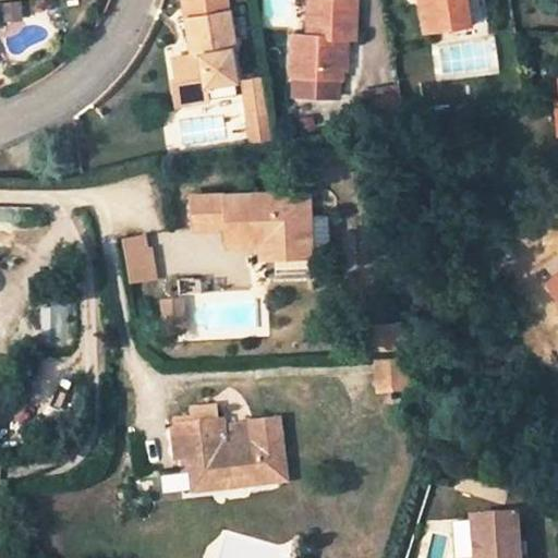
[(352,0),(305,0),(303,34),(290,33),(288,75),(291,76),(290,96),(335,98),(336,79),(338,79),(338,69),(339,47),(332,47),(334,36),(340,36),(343,37),(351,37),(352,0)]
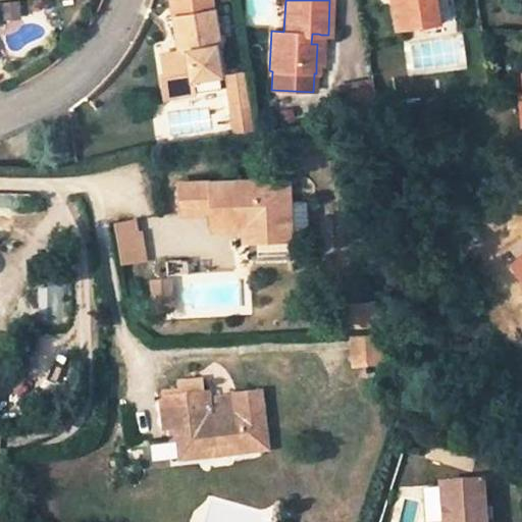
[(403,31),(398,0),(390,0),(396,32),(403,31)]
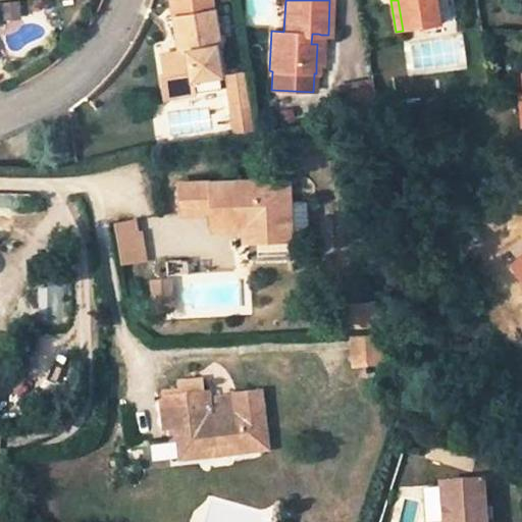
[(398,0),(403,31),(437,24),(433,0),(398,0)]
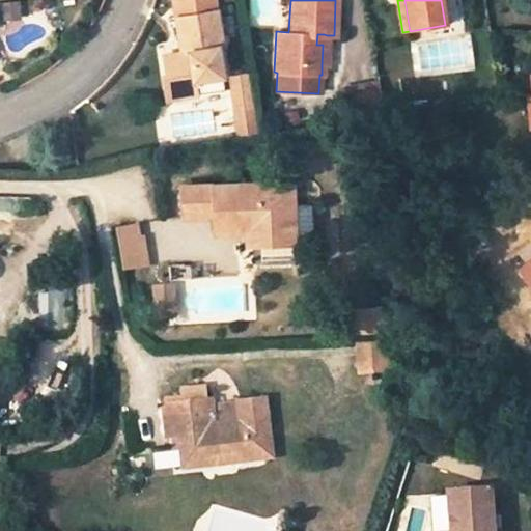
[(454,24),(450,0),(441,0),(445,25),(454,24)]
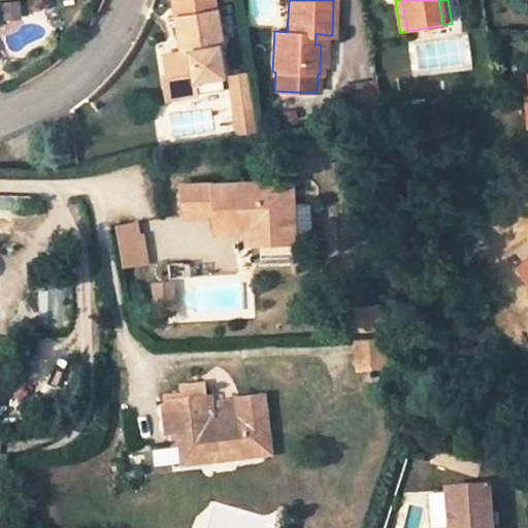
[(219,77),(215,50),(219,48),(213,12),(173,18),(176,42),(184,41),(185,53),(186,54),(178,55),(161,58),(163,74),(172,73),(176,99),(222,92),(219,77)]
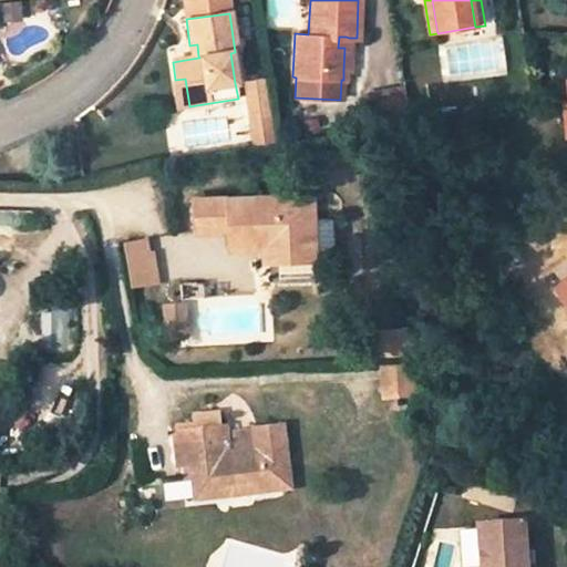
[(346,37),(339,37),(338,48),(344,48),(343,70),(348,70),(349,38),(346,37)]
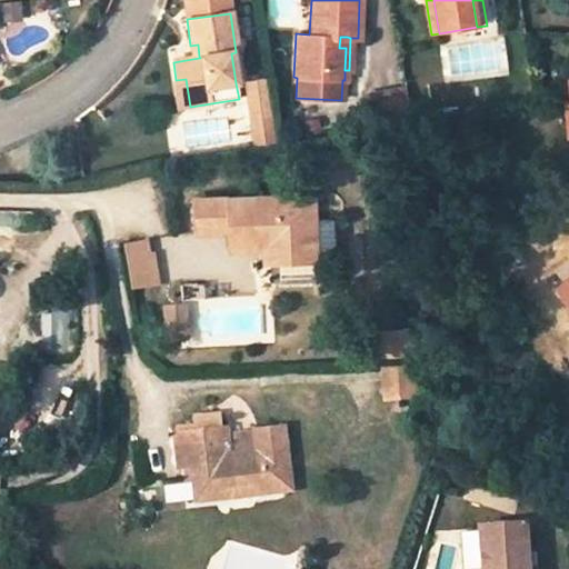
[(199,57),(198,45),(190,46),(192,58),(192,59),(200,58),(199,57)]
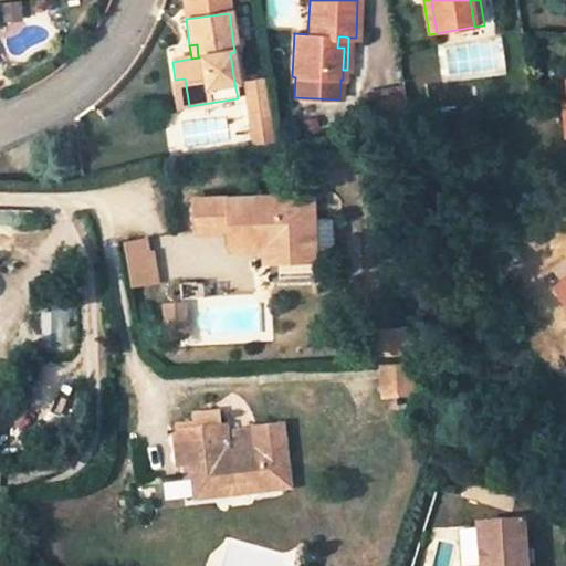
[(264,83),(263,76),(243,80),(245,86),(264,83)]
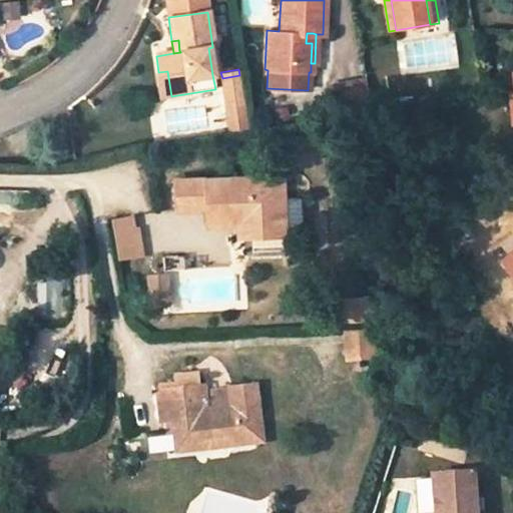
[(171,96),(167,71),(158,72),(161,98),(171,96)]
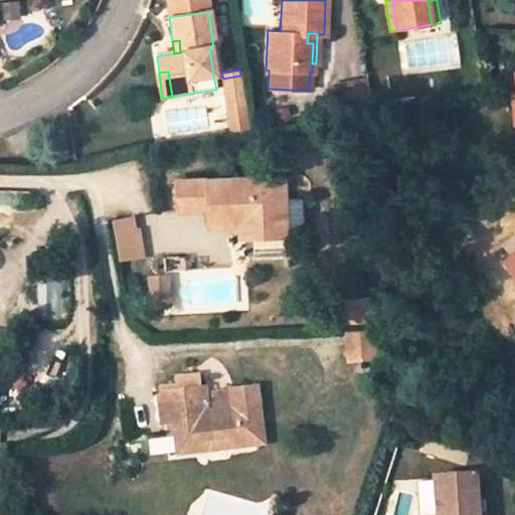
[(249,128),(240,75),(223,78),(231,131),(249,128)]
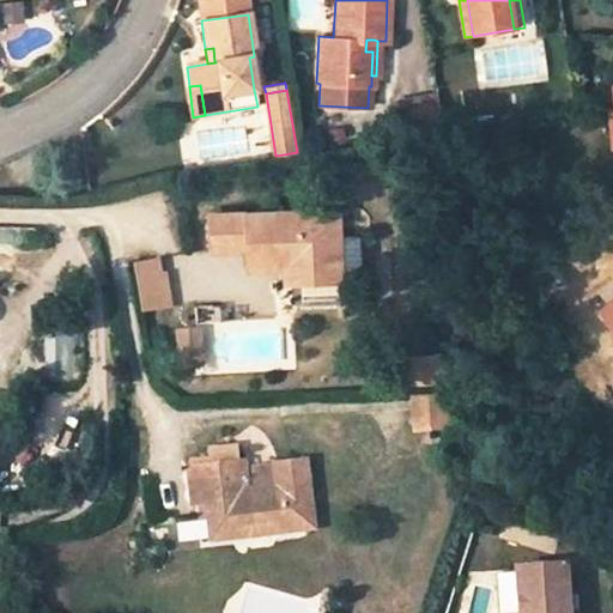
[(393,103),(399,135),(439,129),(435,97),(393,103)]
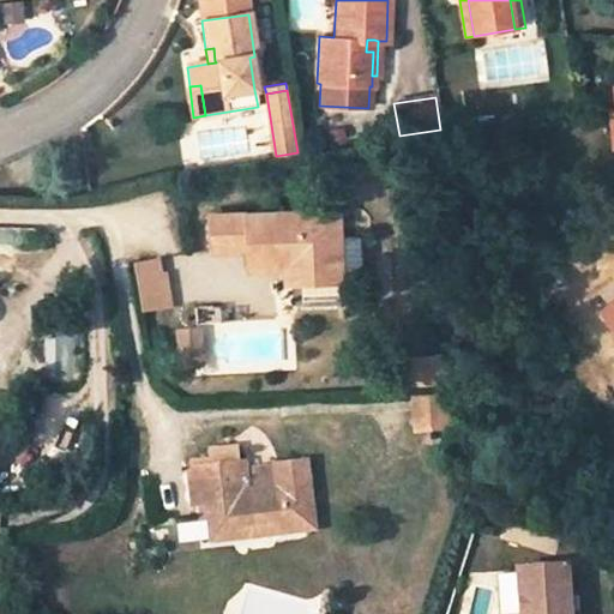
[(342,280),(338,211),(208,215),(210,251),(247,250),(247,268),(286,266),(301,265),(302,280),(342,280)]
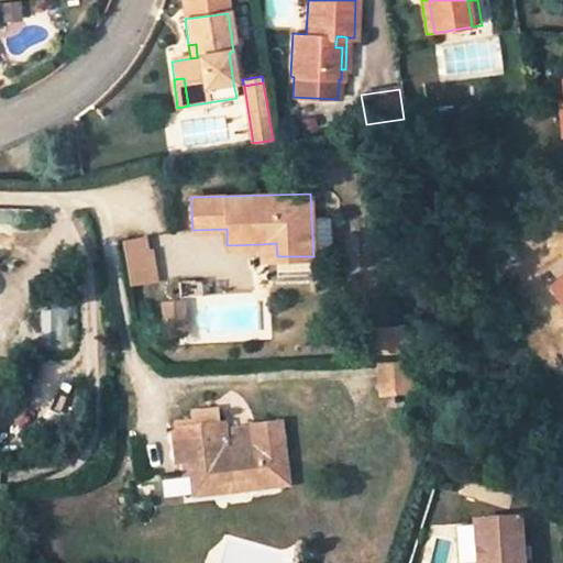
[(263,257),(277,256),(276,243),(262,244),(263,257)]
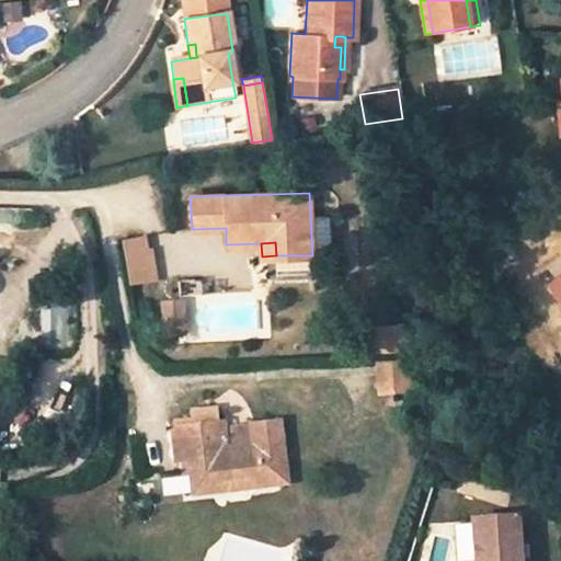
[(560,275),(547,286),(560,305),(560,275)]
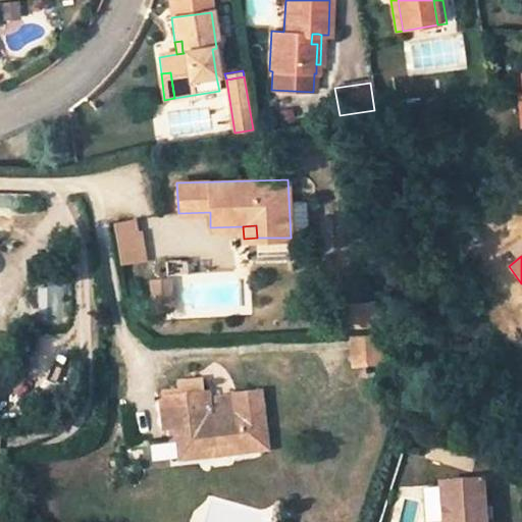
[(168,279),(151,280),(152,290),(168,289),(168,279)]
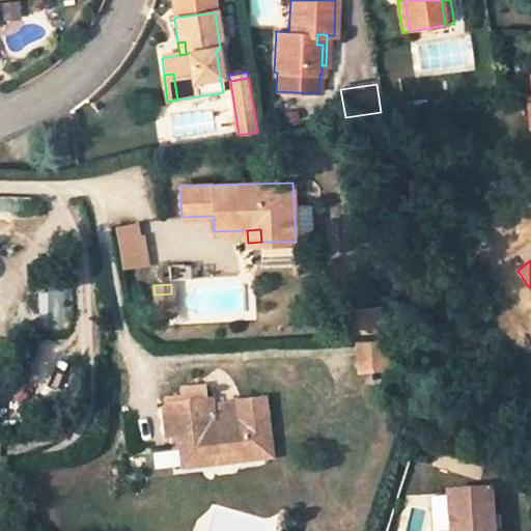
[(171,294),(155,295),(155,311),(172,310),(171,294)]
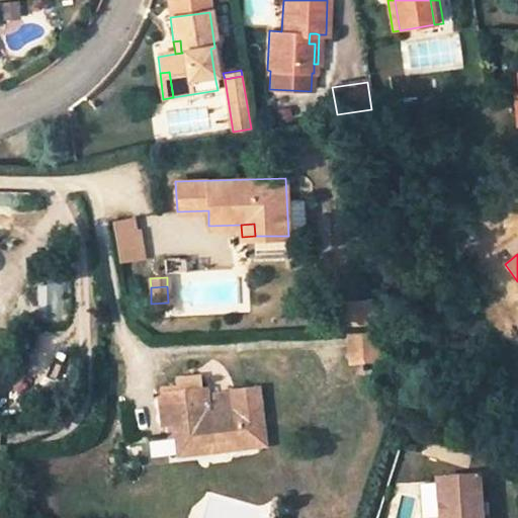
[(377,360),(375,333),(350,335),(352,363),(377,360)]
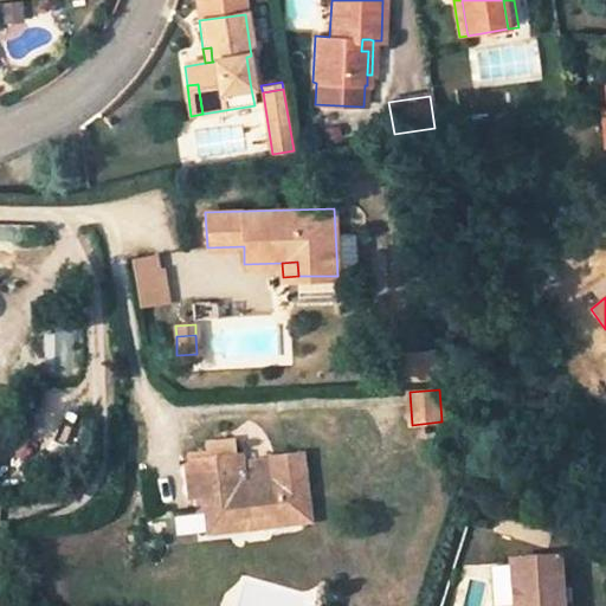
[(252,485),(246,487),(243,457),(186,463),(191,498),(197,498),(204,497),(208,534),(238,530),(237,521),(272,516),(274,524),(310,521),(302,455),(270,459),(270,457),(247,459),(252,485)]
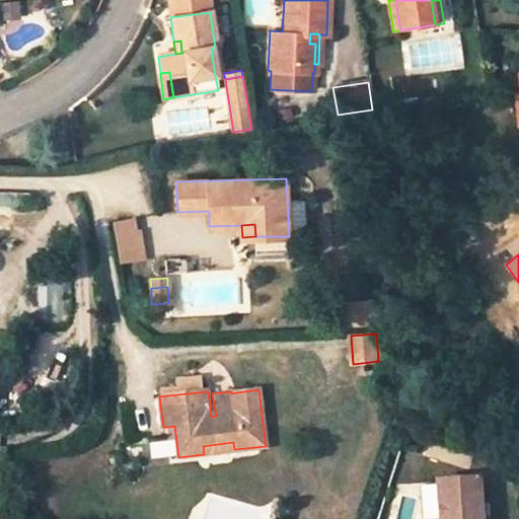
[(172,457),(178,457),(174,426),(168,427),(172,457)]
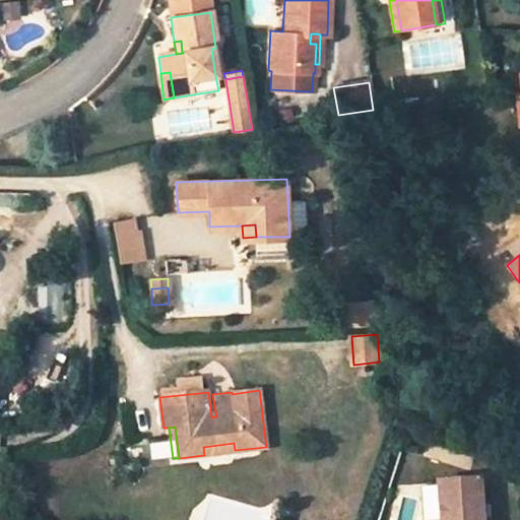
[(204,455),(235,450),(234,443),(203,447),(204,455)]
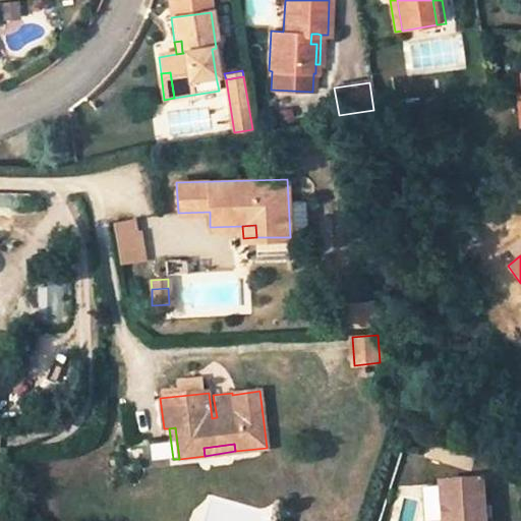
[(481,520),(482,518),(476,518),(475,508),(481,508),(480,483),(439,484),(441,520),(481,520)]
